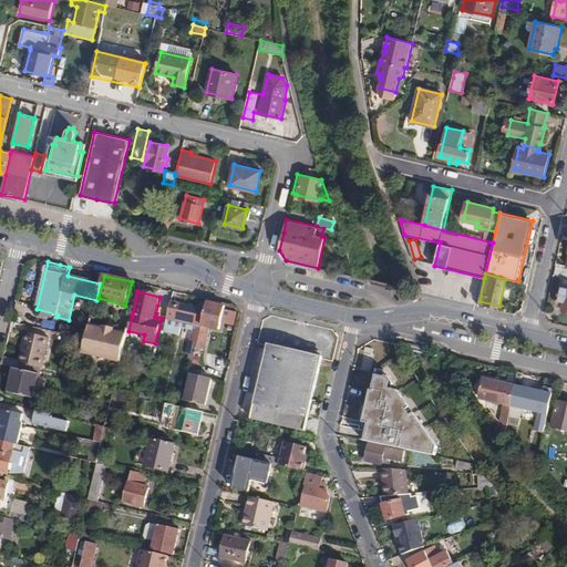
[(208,300),(206,310),(202,326),(210,328),(220,330),(226,305),(208,300)]
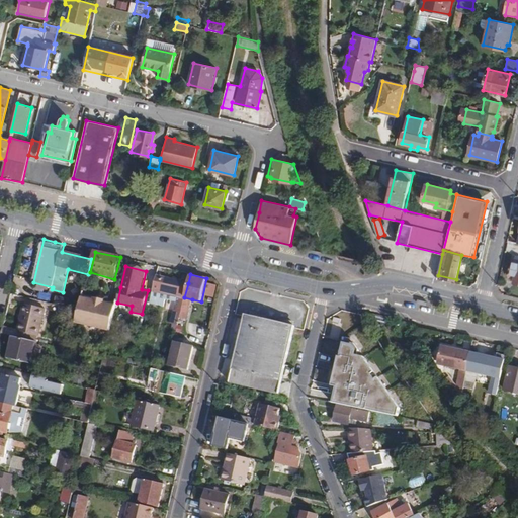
[(157,275),(150,304),(163,307),(165,299),(175,301),(172,317),(174,317),(172,325),(178,326),(180,318),(183,304),(184,297),(188,283),(157,275)]
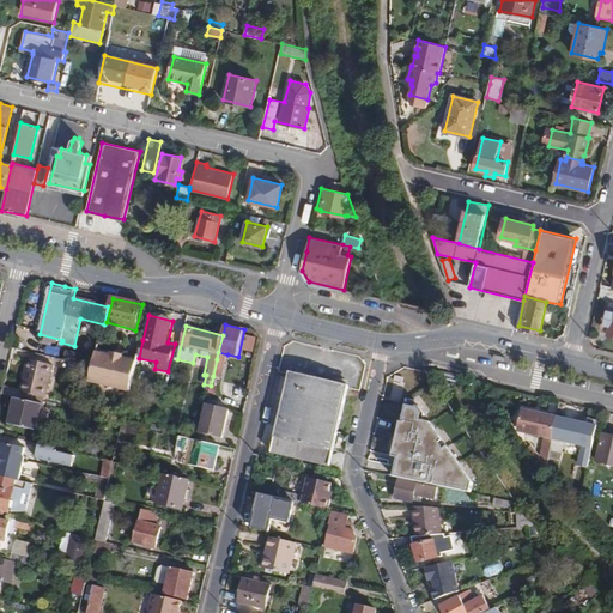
[(111,356),(96,351),(90,384),(129,393),(138,362),(126,359),(126,356),(113,352),(111,356)]
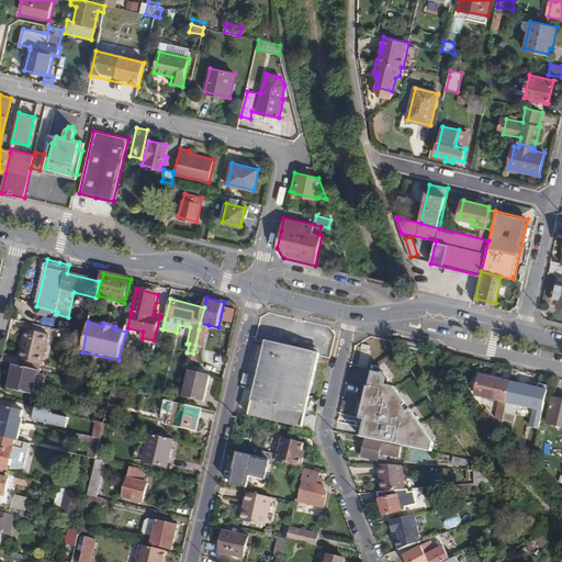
[(199,329),(195,345),(203,347),(206,332),(199,329)]
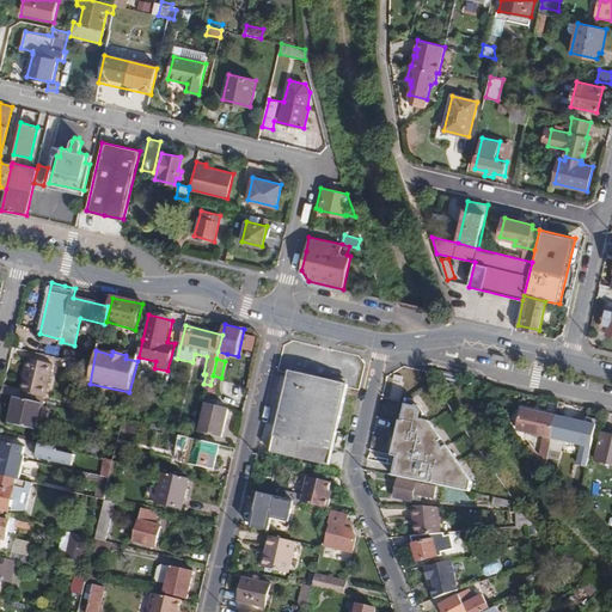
[(22,398),(41,403),(42,397),(46,397),(54,366),(28,360),(20,392),(23,392),(22,398)]
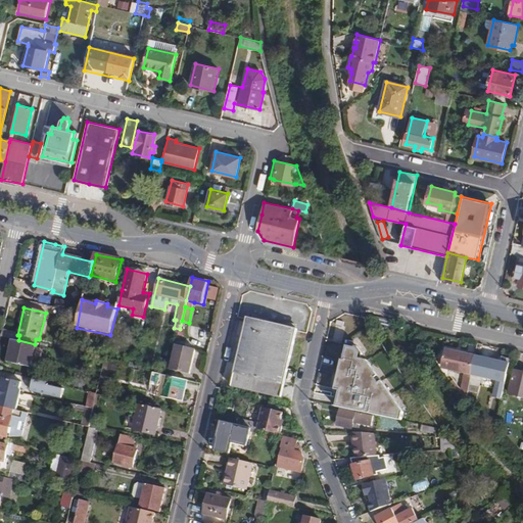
[(232,386),(282,398),(297,329),(248,318),(232,386)]
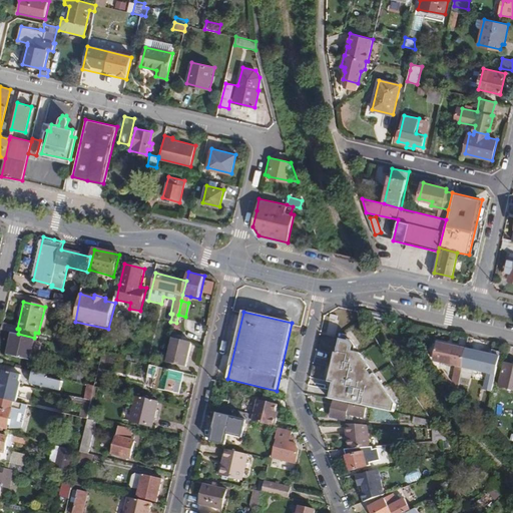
[(31,361),(36,339),(34,338),(18,334),(14,333),(8,355),(31,361)]
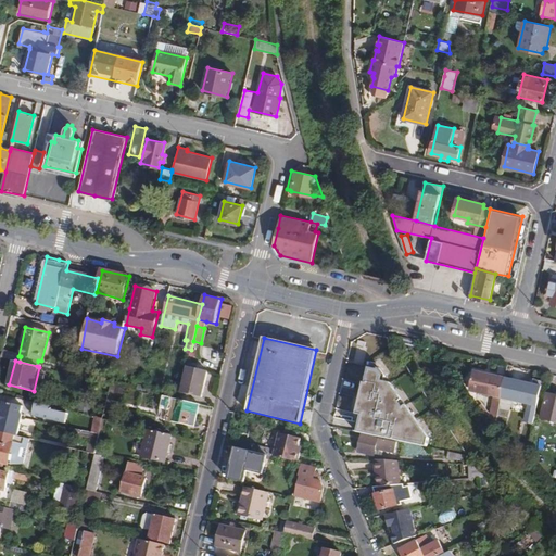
[(187,366),(181,393),(202,397),(209,370),(187,366)]
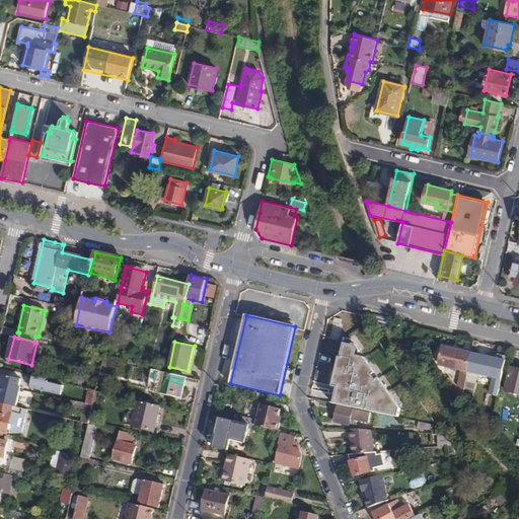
[(357,347),(347,345),(344,359),(341,358),(335,388),(340,389),(336,404),(401,419),(402,411),(367,359),(360,357),(360,352),(357,347)]
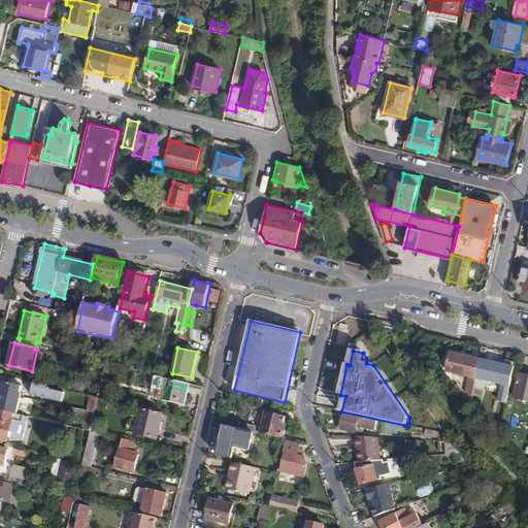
[(469,377),(476,380),(481,361),(452,353),(448,369),(452,370),(452,373),(469,377)]
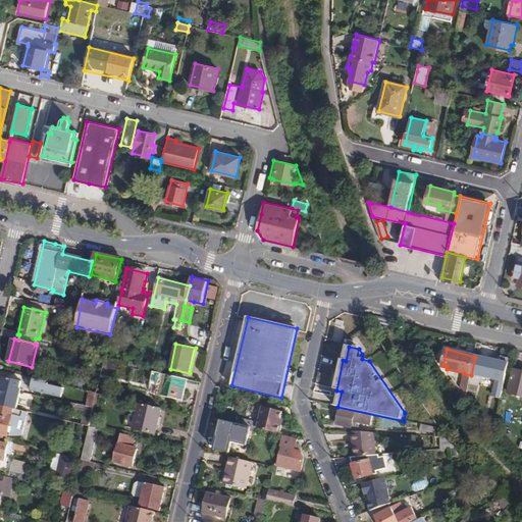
[(501,399),(511,359),(506,359),(506,362),(476,355),(475,357),(471,375),(497,381),(492,397),(501,399)]
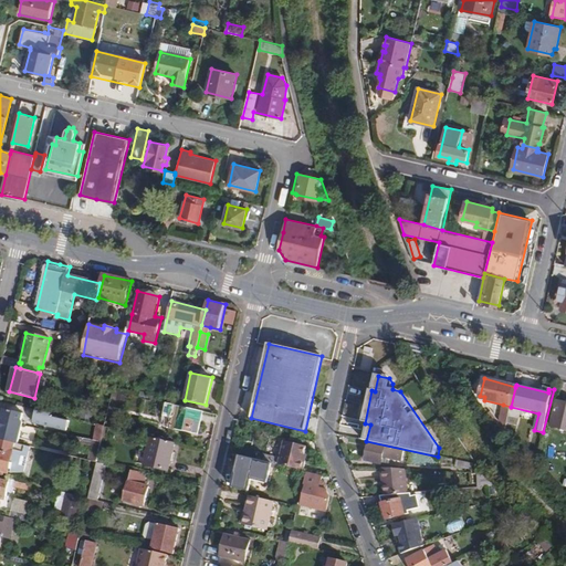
[(565,402),(557,401),(551,427),(565,430),(565,402)]
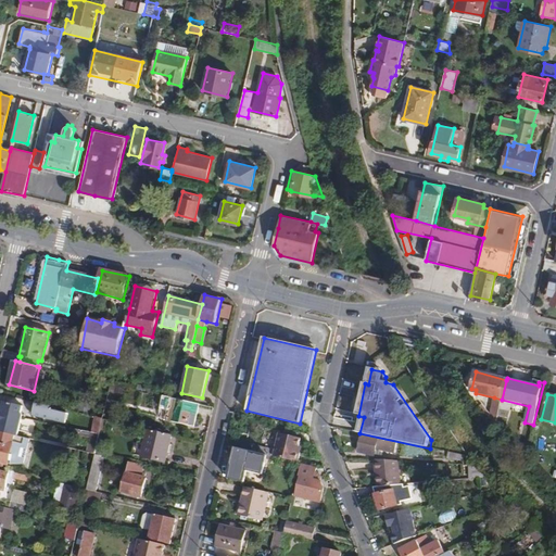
[(179,400),(164,396),(161,409),(171,412),(168,421),(194,428),(200,405),(179,400)]
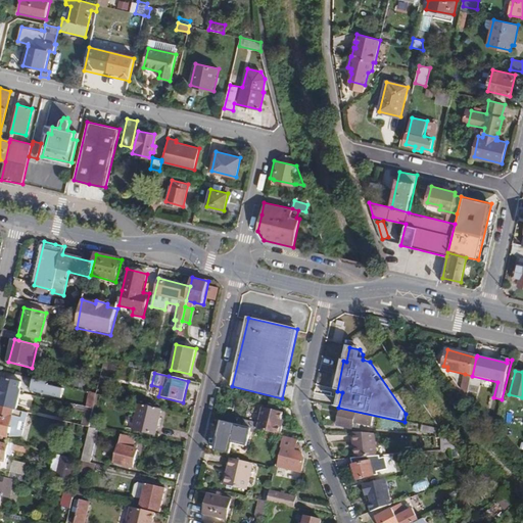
[(0,407),(16,411),(22,391),(20,388),(22,382),(4,378),(1,388),(4,389),(2,396),(0,395),(0,407)]
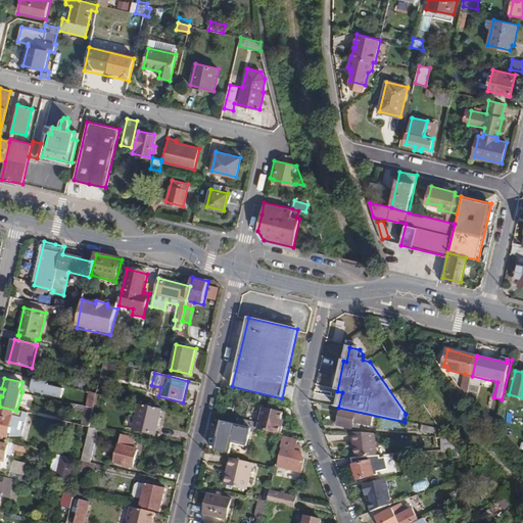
[(64,389),(33,382),(31,391),(62,398),(64,389)]
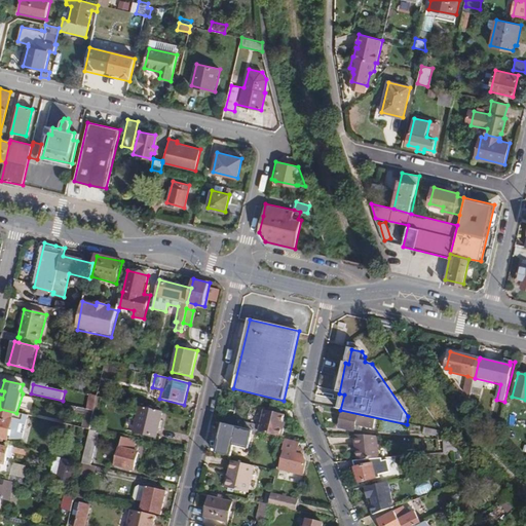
[(463,397),(470,403),(472,388),(466,387),(463,397)]
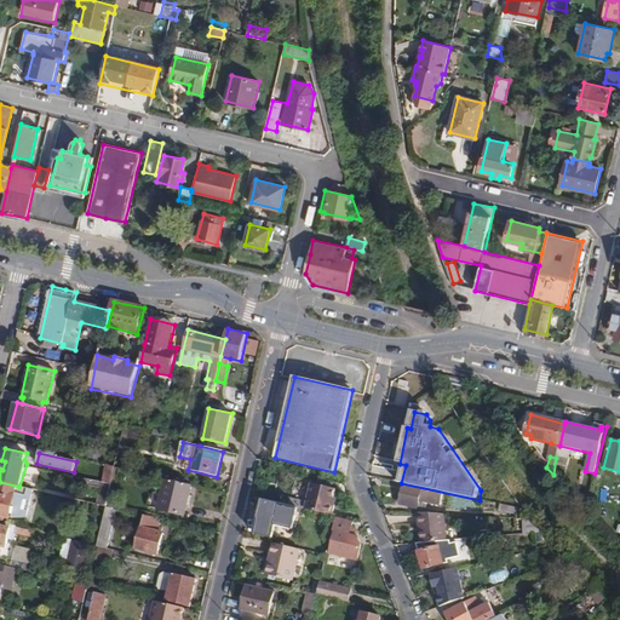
[(193,486),(166,478),(159,510),(185,516),(193,486)]
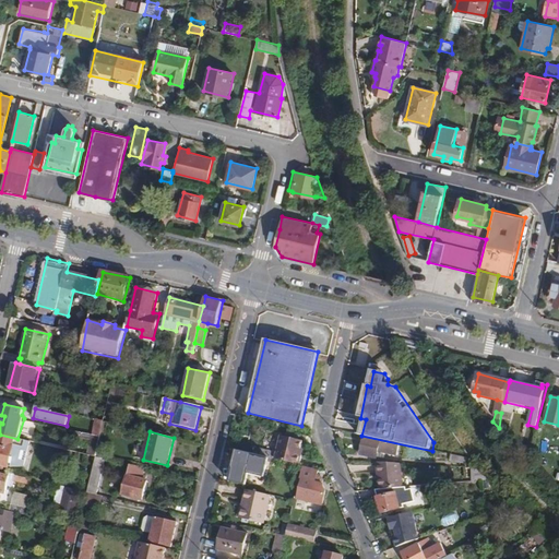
[(24,467),(31,442),(18,439),(0,435),(0,465),(9,467),(10,463),(12,464),(11,468),(24,467)]
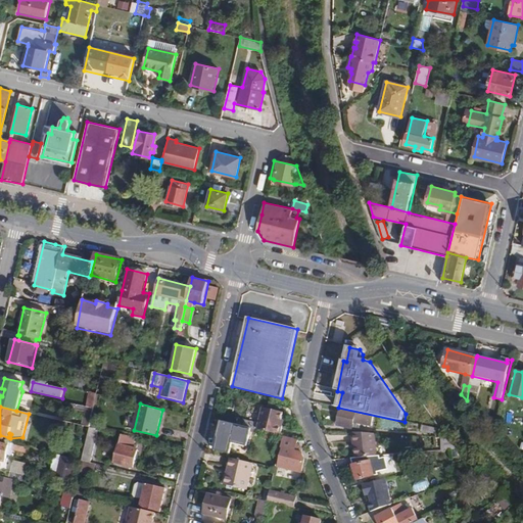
[(256,430),(279,435),(281,426),(279,426),(280,421),(282,413),(262,409),(256,430)]
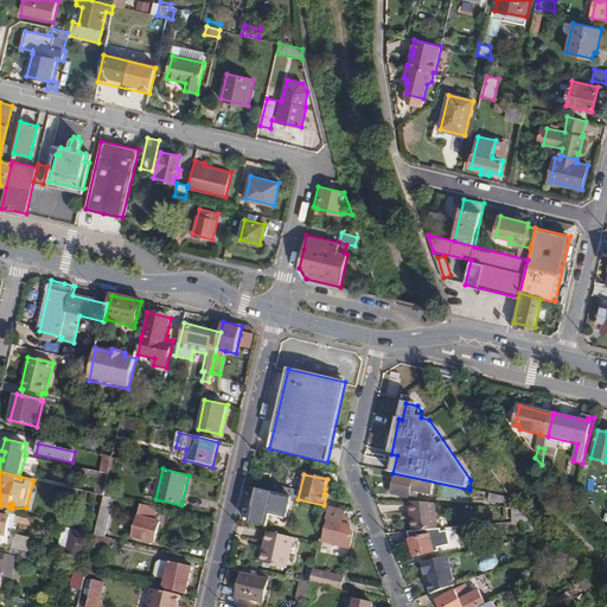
[(433,484),(395,475),(391,494),(408,498),(410,491),(430,494),(433,484)]
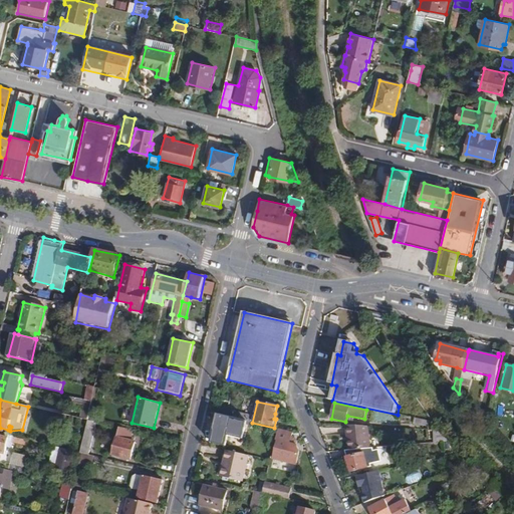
[(90,410),(87,420),(94,422),(96,411),(90,410)]
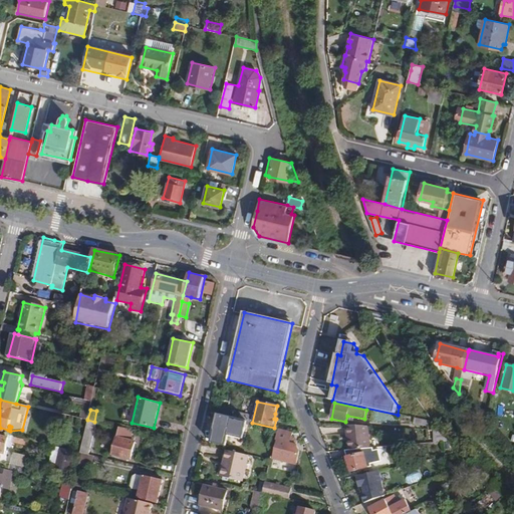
[(235,412),(233,419),(248,422),(250,416),(235,412)]
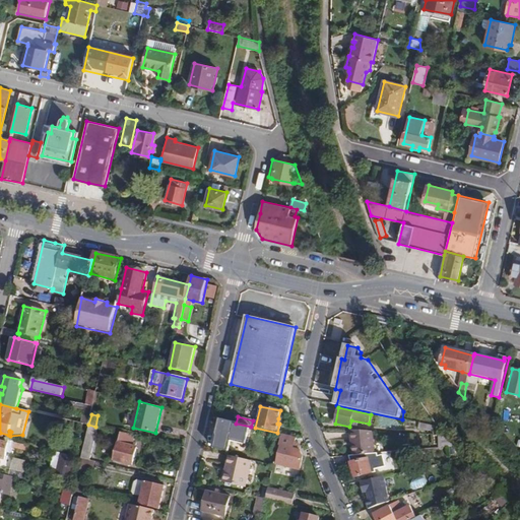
[(250,428),(220,420),(214,449),(229,452),(232,442),(246,445),(250,428)]
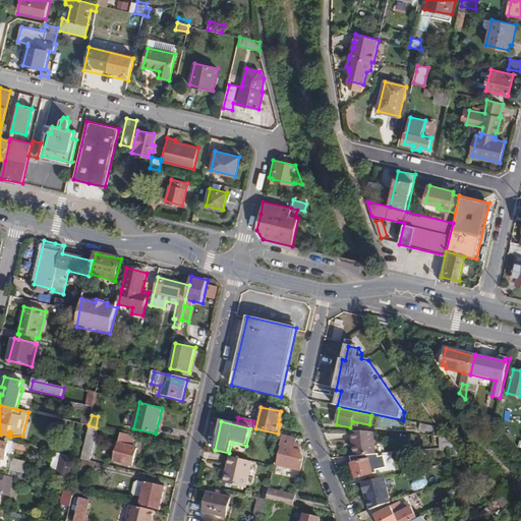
[(438,432),(439,427),(420,423),(418,430),(438,432)]
